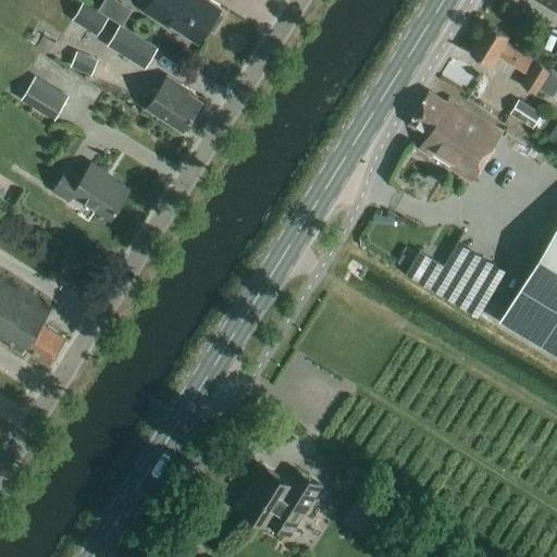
[(214,33),(225,16),(219,13),(221,11),(203,0),(152,0),(147,11),(170,26),(171,25),(200,44),(209,29),(214,33)]
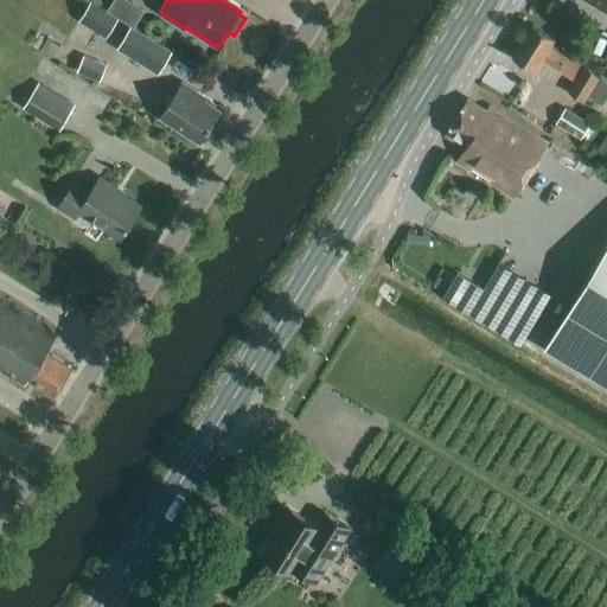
[(606,0),(585,0),(606,13),(606,0)]
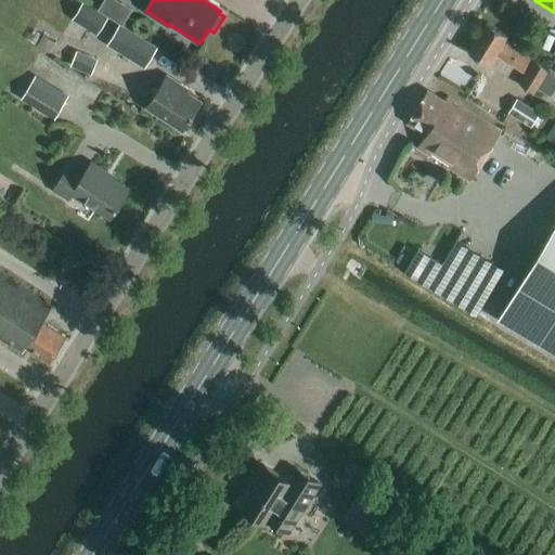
[(98,35),(110,16),(87,1),(75,20),(98,35)]
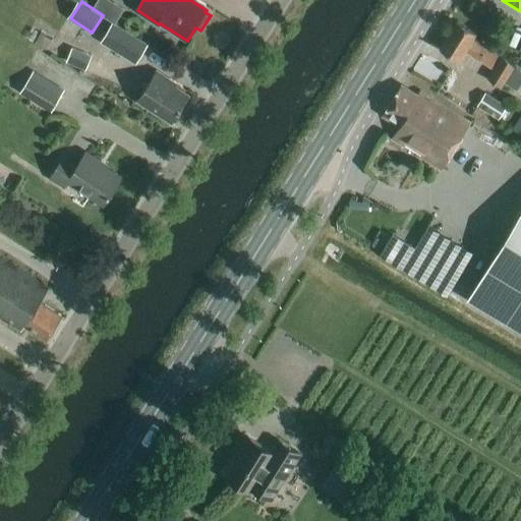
[(496,53),(474,40),(477,35),(457,22),(440,50),(460,62),(466,52),(487,66),(496,53)]
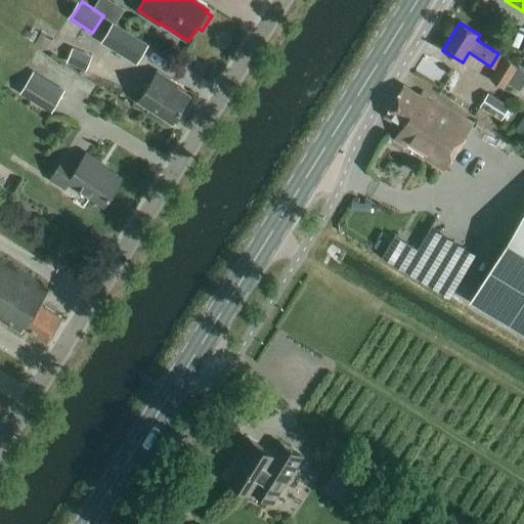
[(138,64),(150,46),(115,24),(102,42),(138,64)]
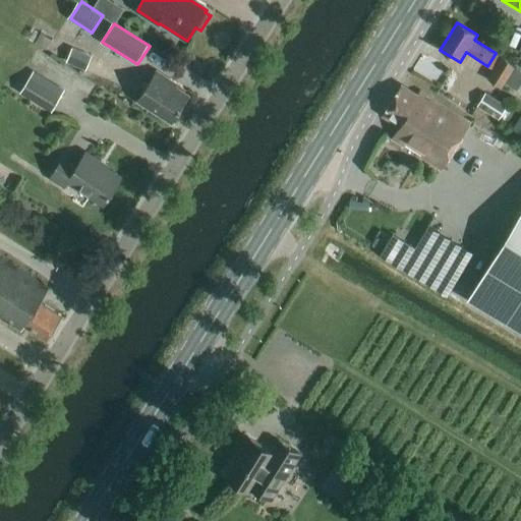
[(72,50),(66,64),(84,71),(91,57),(72,50)]
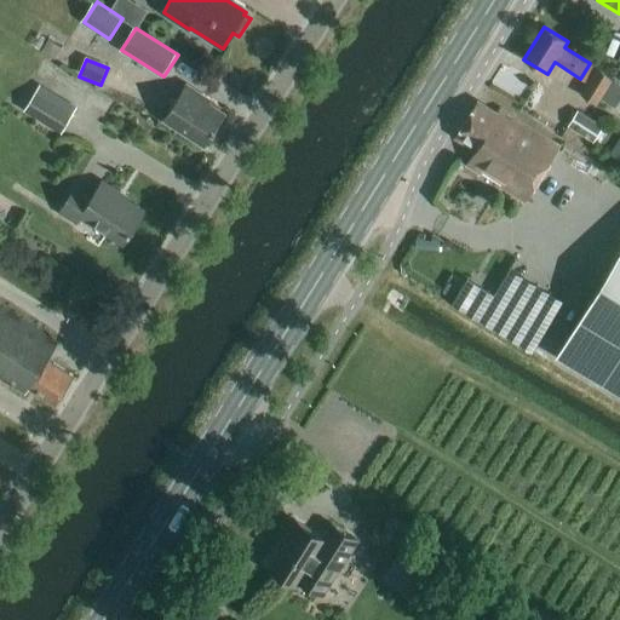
[(583,95),(600,104),(613,82),(596,73),(583,95)]
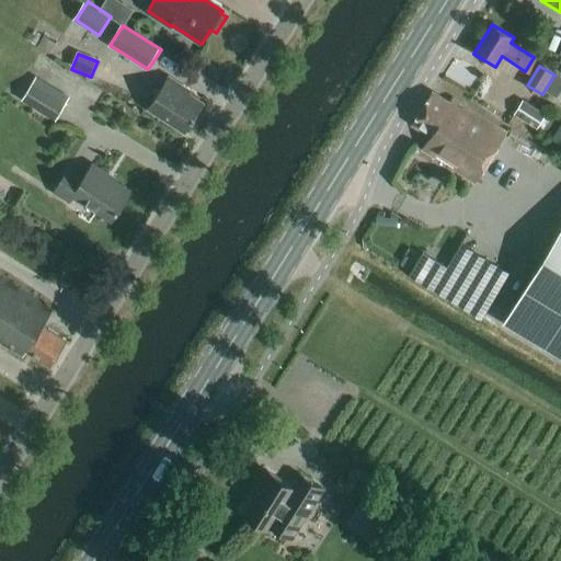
[(186,133),(205,103),(182,89),(184,86),(170,77),(149,109),(186,133)]
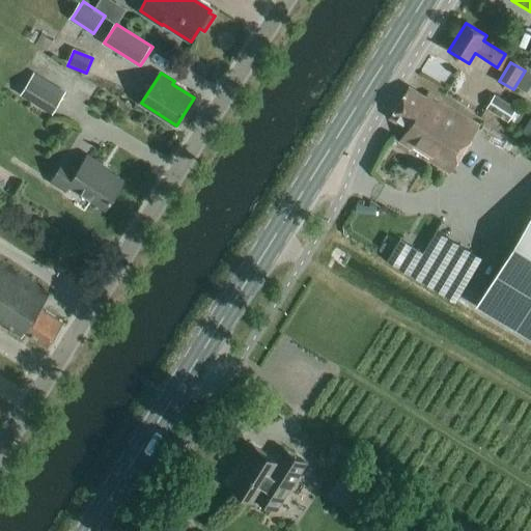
[(34,74),(21,94),(50,113),(63,92),(34,74)]
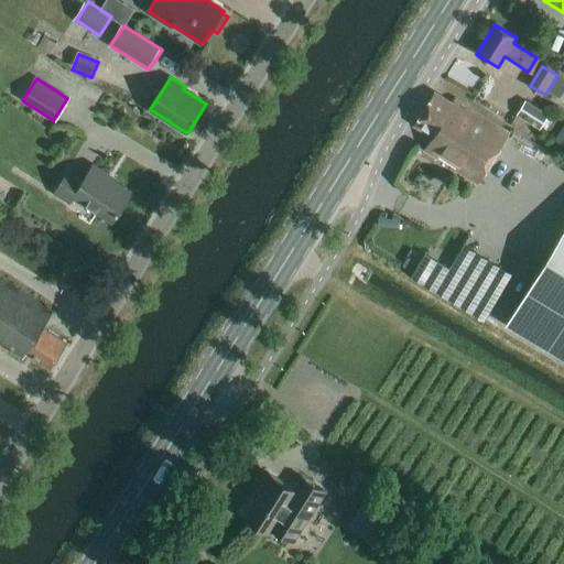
[(510,130),(453,91),(446,101),(434,94),(414,126),(432,138),(424,151),(476,184),(510,130)]
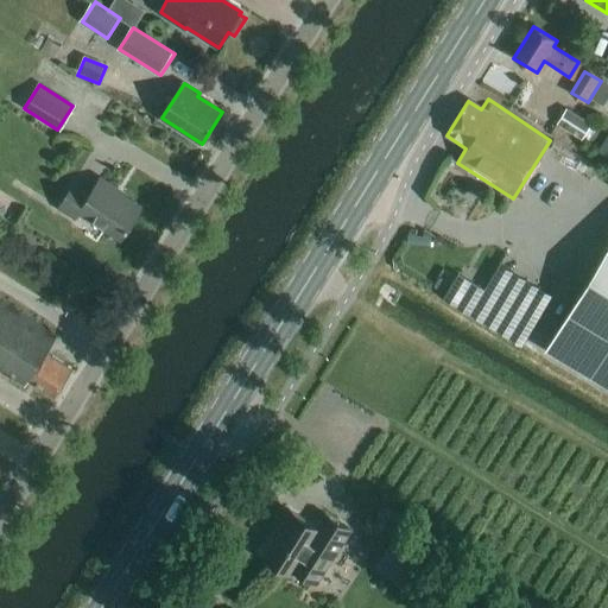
[(583,137),(591,121),(568,107),(559,122),(583,137)]
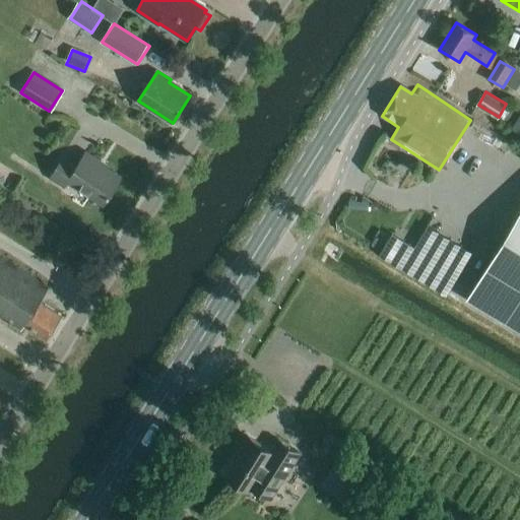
[(110,167),(85,150),(76,166),(63,157),(48,180),(64,190),(67,184),(104,207),(123,177),(109,168),(110,167)]
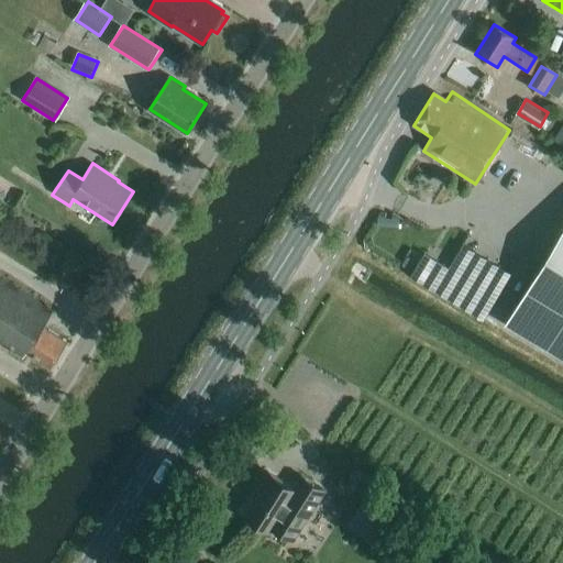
[(562,228),(509,316),(562,348),(562,228)]
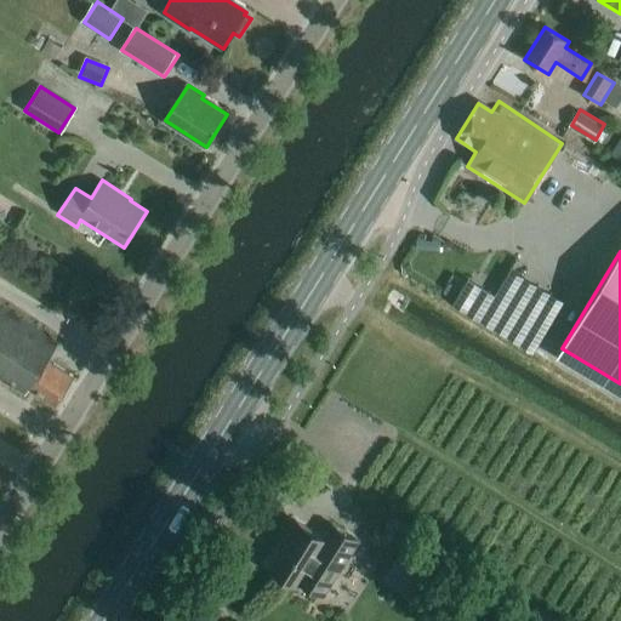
[(459,292),(451,305),(535,354),(565,303),(512,272),(489,311),(459,292)]
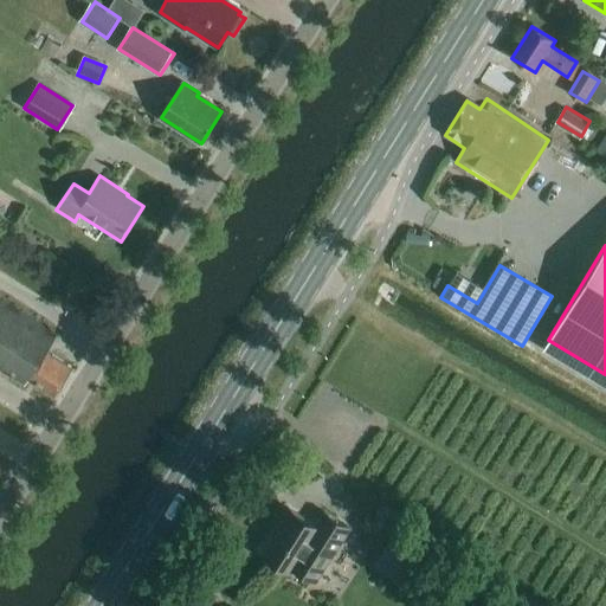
[(55,397),(72,369),(47,353),(58,337),(0,300),(0,371),(26,387),(30,381),(55,397)]
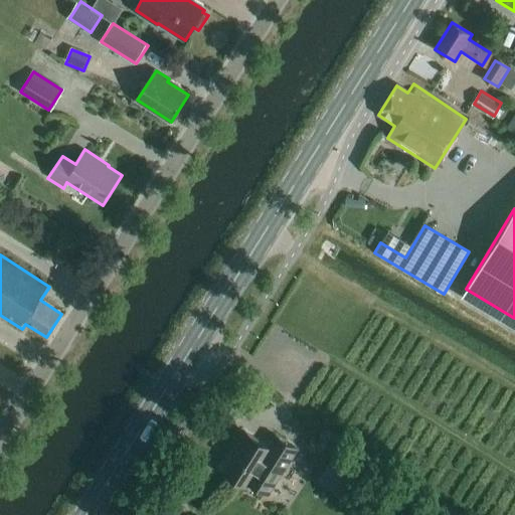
[(268,448),(244,433),(236,446),(238,447),(222,472),(247,488),(249,486),(267,497),(297,450),(275,436),(268,448)]
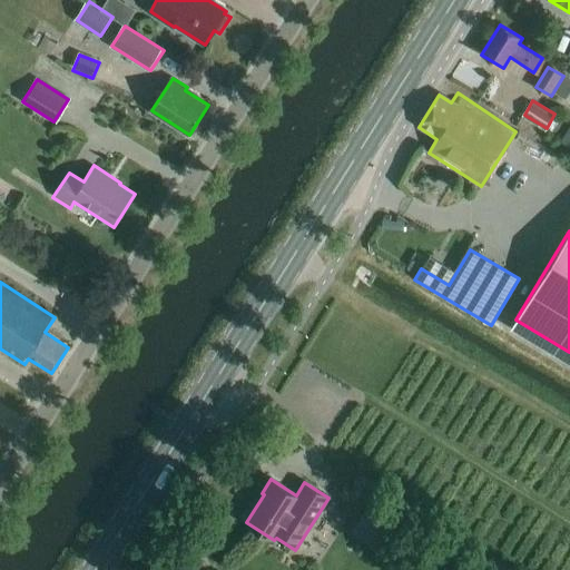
[(374,502),(360,520),(379,534),(387,522),(390,513),(374,502)]
